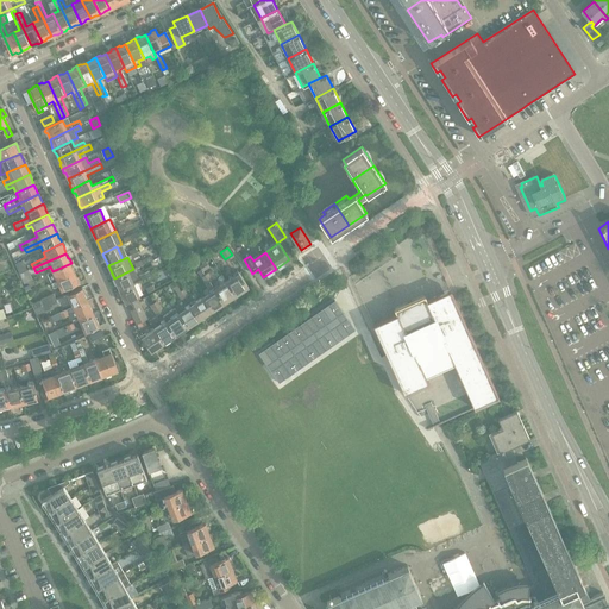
[(209,267),(206,262),(199,267),(201,269),(202,271),(209,267)]
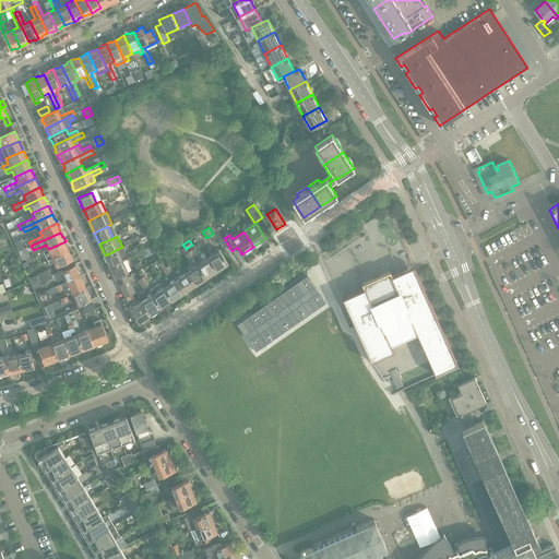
[(68,245),(66,241),(48,249),(50,254),(46,256),(48,260),(69,250),(67,247),(68,245)]
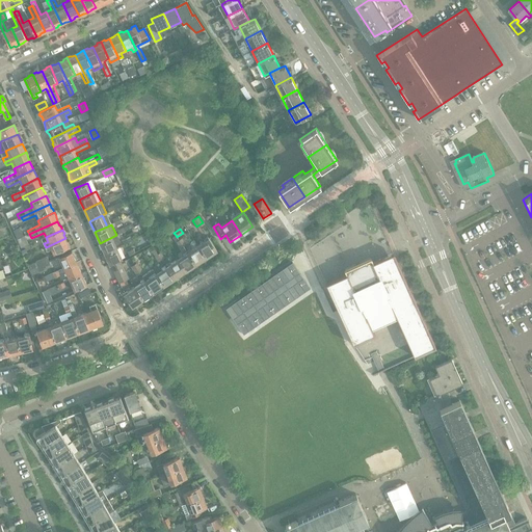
[(120,241),(116,235),(100,243),(104,254),(117,248),(115,243),(120,241)]
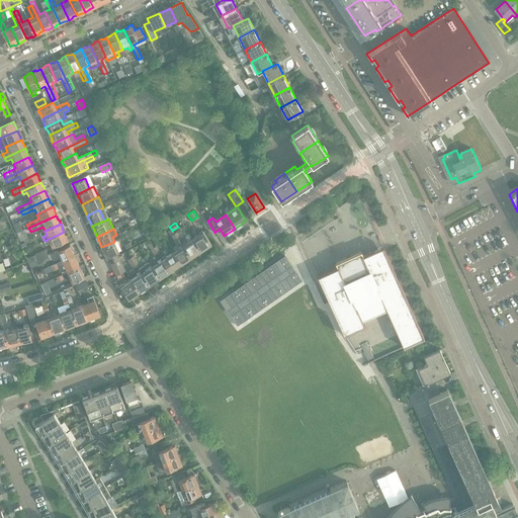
[(174,234),(172,231),(171,229),(168,231),(175,241),(178,239),(174,234)]
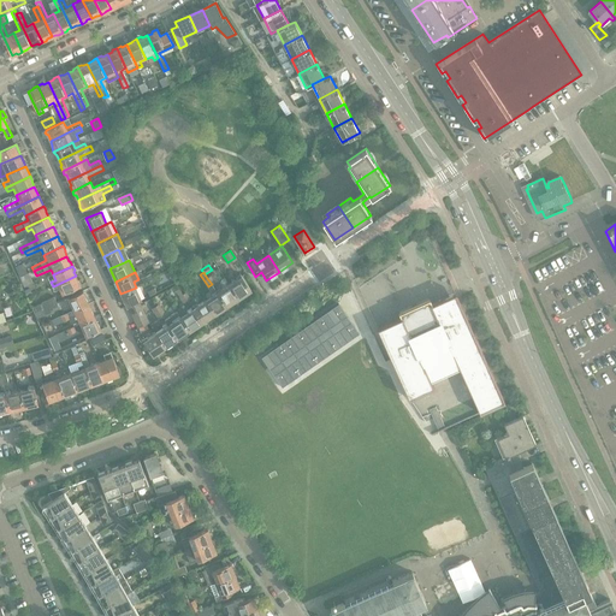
[(80,286),(80,285),(81,284),(78,280),(76,276),(53,286),(54,291),(59,289),(61,295),(80,286)]
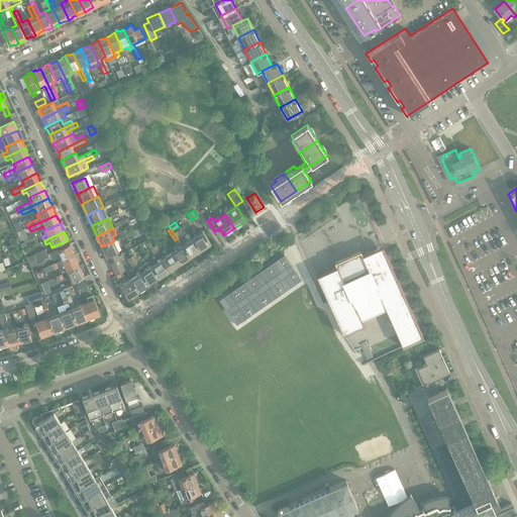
[(203,231),(192,238),(200,250),(210,243),(203,231)]
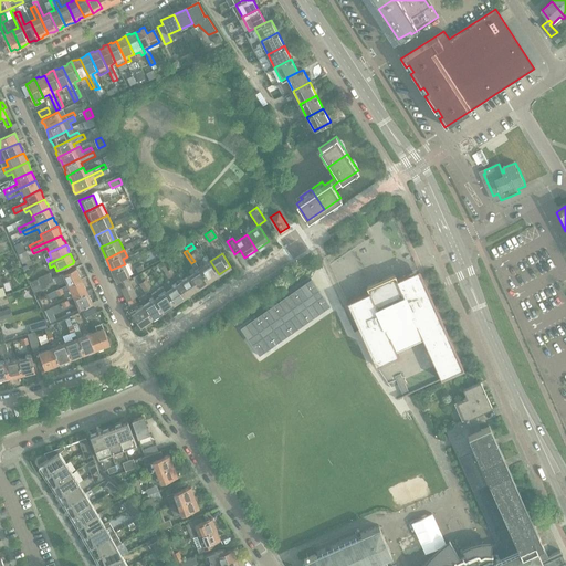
[(208,282),(219,274),(210,261),(199,269),(208,282)]
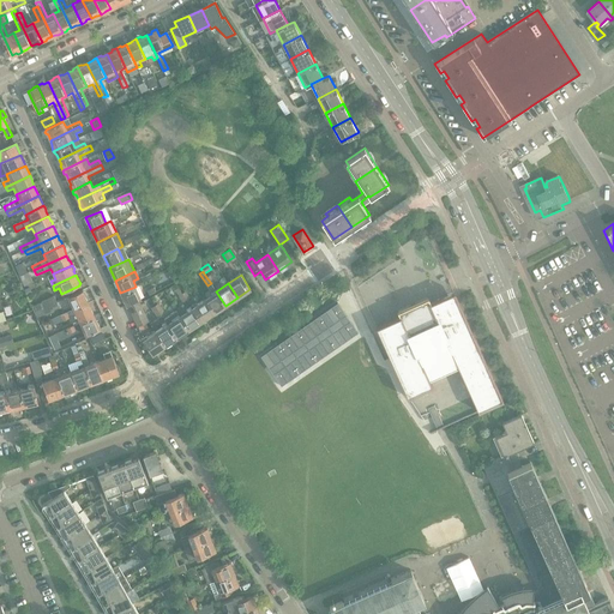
[(127,306),(138,300),(140,299),(136,287),(120,293),(126,306),(127,306)]
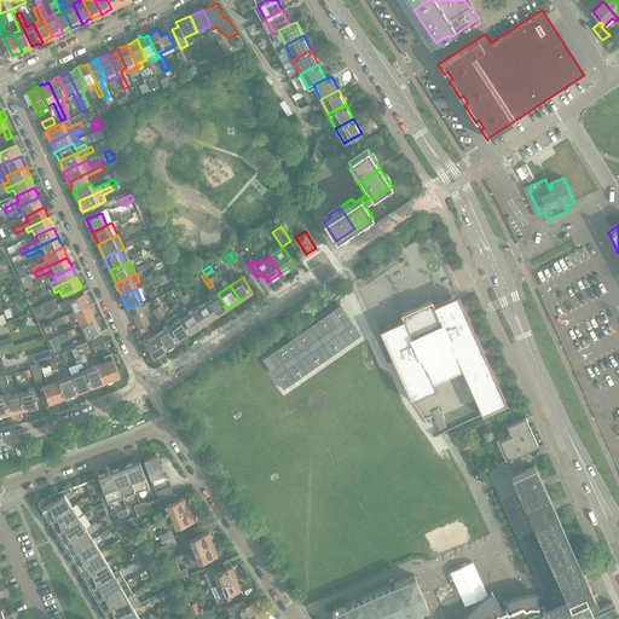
[(90,306),(84,293),(68,300),(74,312),(90,306)]
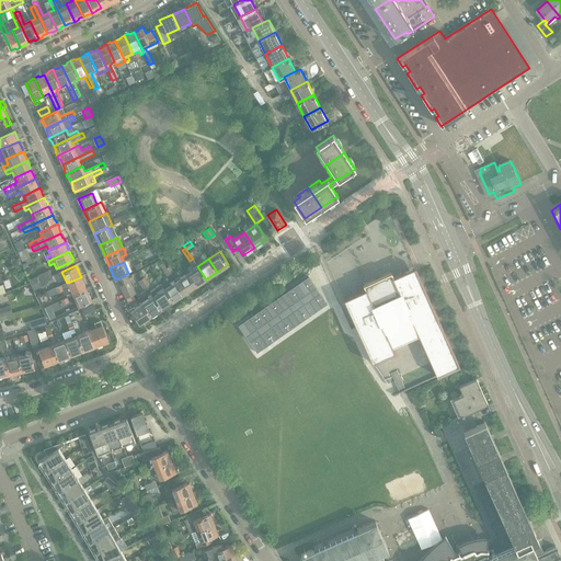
[(186,274),(195,286),(206,279),(197,266),(186,274)]
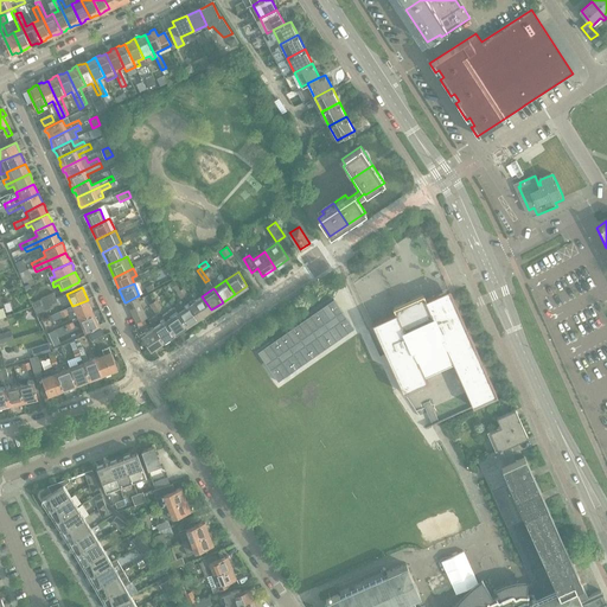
[(385,355),(403,394),(404,393),(420,416),(427,414),(432,423),(441,420),(472,406),(473,407),(497,395),(452,294),(445,296),(443,294),(442,292),(426,299),(423,294),(393,308),(395,313),(372,324),(372,325),(384,351),(385,355)]
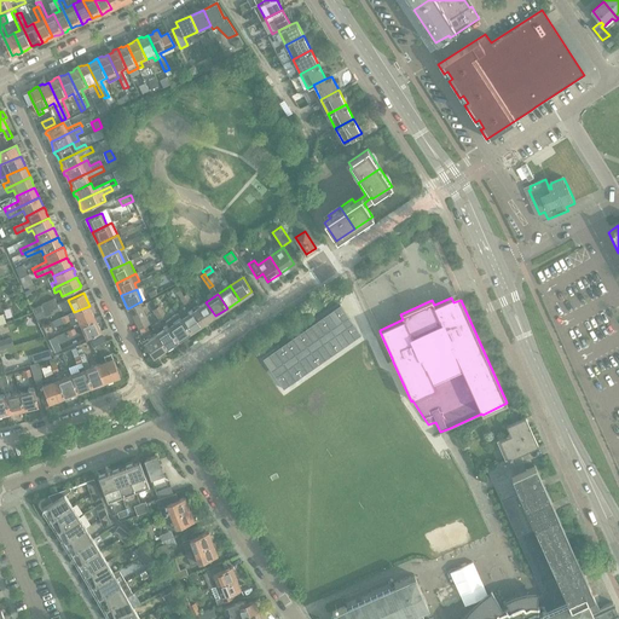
[(55,299),(42,305),(33,310),(34,314),(45,310),(45,311),(57,305),(55,299)]
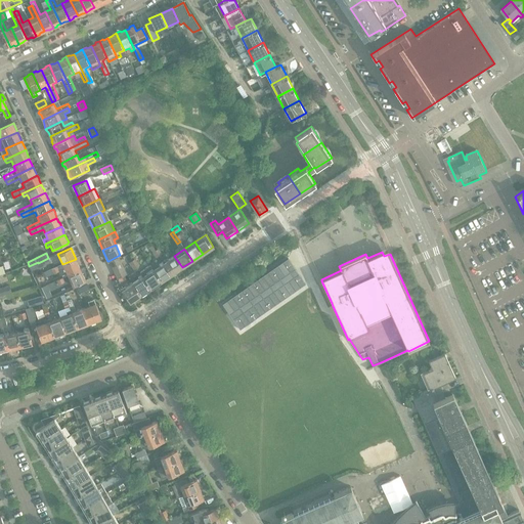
[(112,266),(121,262),(118,256),(108,261),(112,266)]
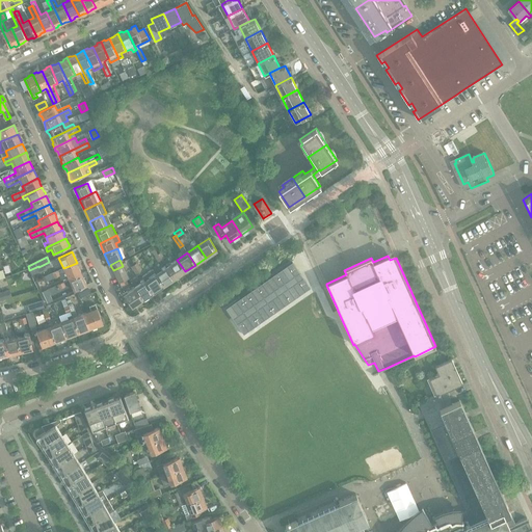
[(174,278),(185,271),(177,260),(166,267),(174,278)]
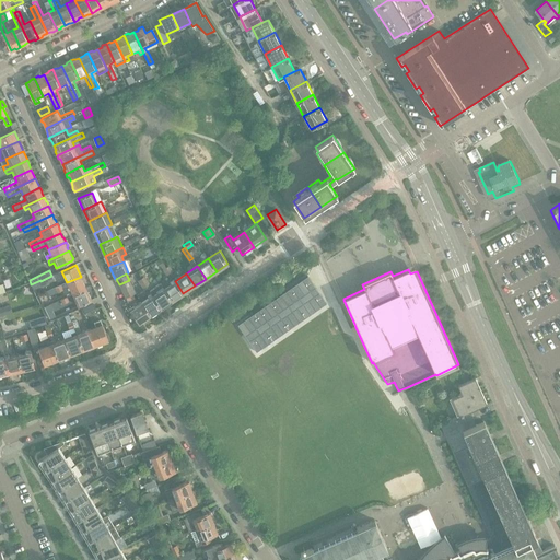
[(51,276),(41,281),(43,287),(54,281),(51,276)]
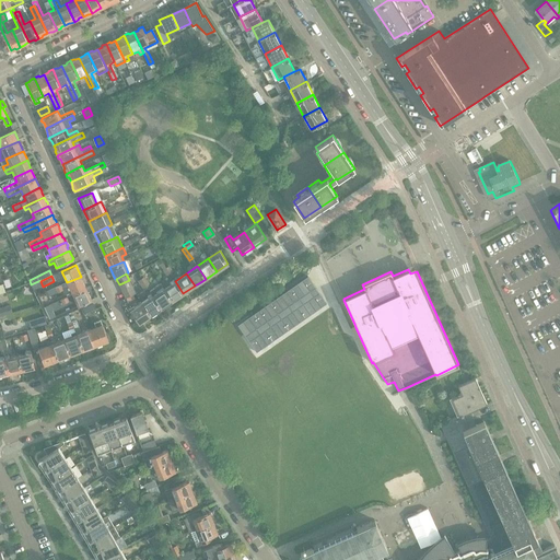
[(85,288),(81,277),(67,282),(72,294),(85,288)]
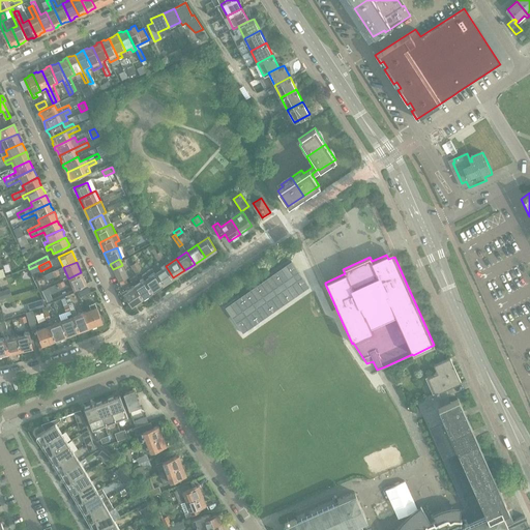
[(292,262),(225,307),(242,333),(310,288),(292,262)]
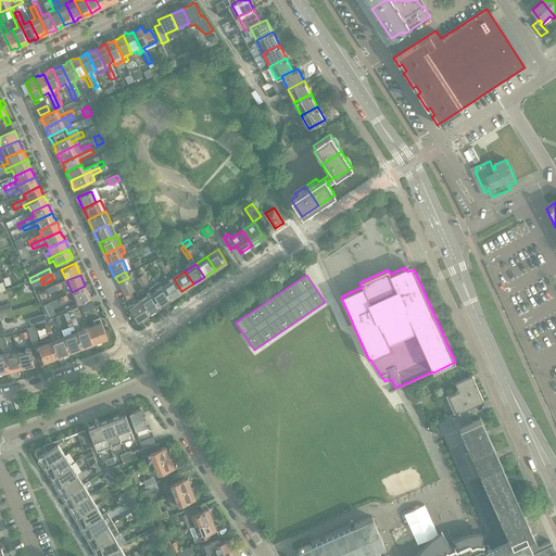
[(122,289),(131,285),(128,278),(118,282),(122,289)]
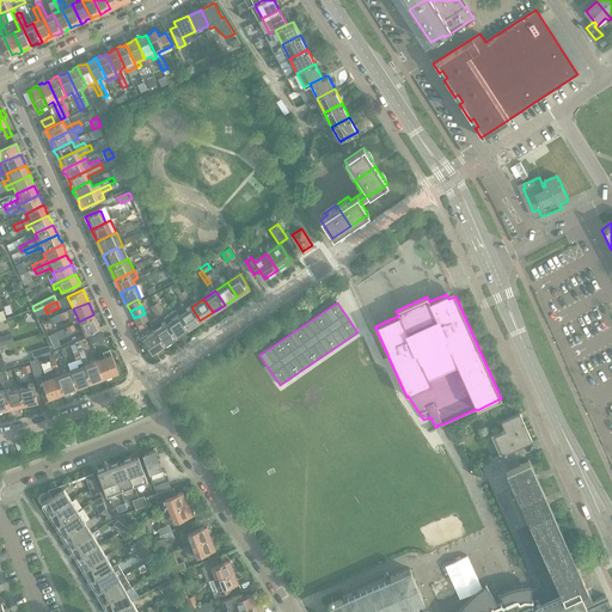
[(179,314),(188,329),(200,320),(191,307),(179,314)]
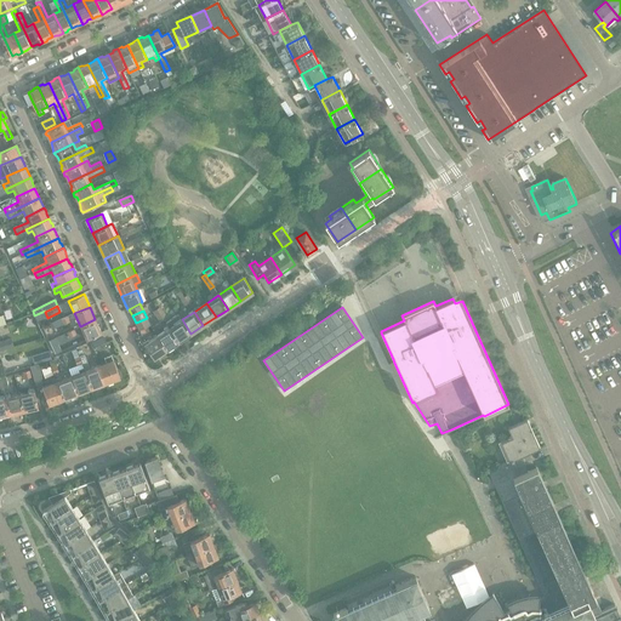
[(52,330),(70,322),(68,317),(50,325),(52,330)]
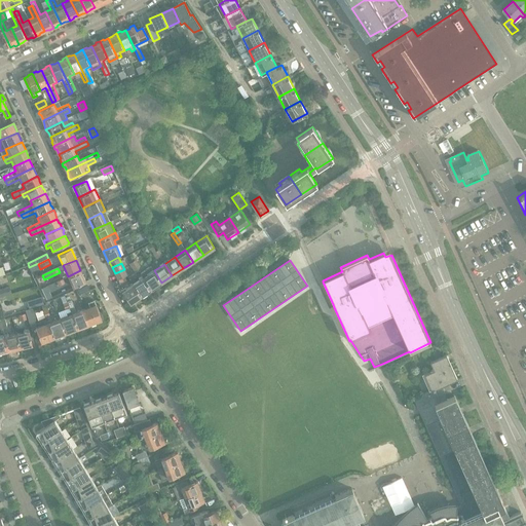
[(127,275),(124,269),(115,273),(117,279),(127,275)]
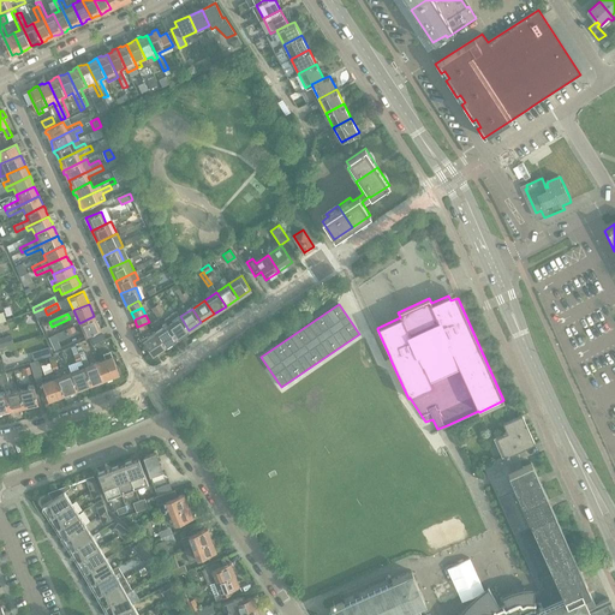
[(101,329),(94,316),(79,323),(85,336),(101,329)]
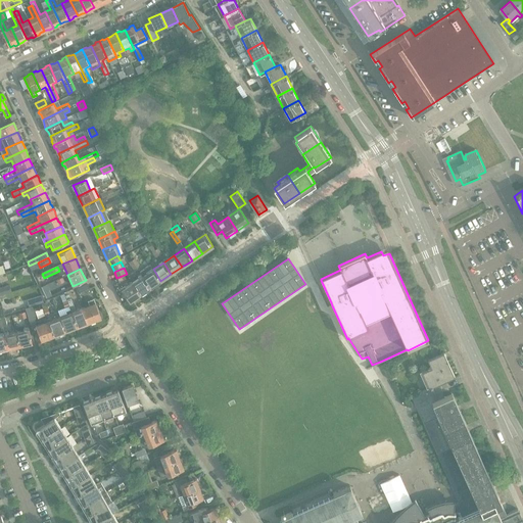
[(150,288),(160,281),(153,269),(142,276),(150,288)]
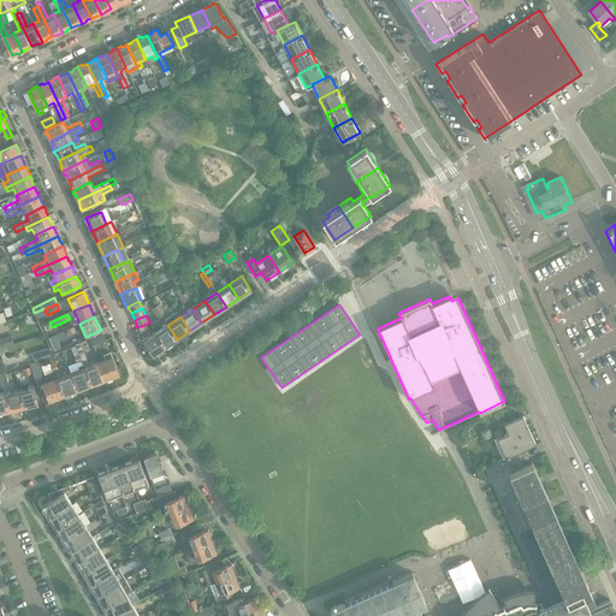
[(165,347),(177,339),(167,325),(166,324),(161,326),(164,329),(157,333),(165,347)]
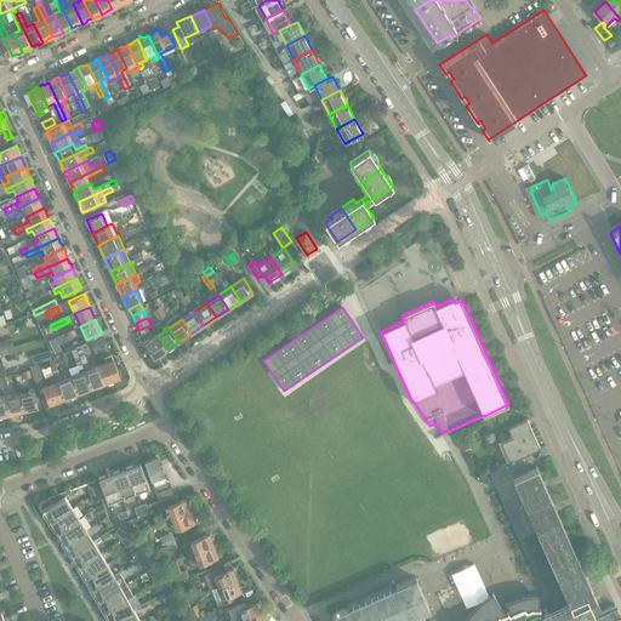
[(93,348),(107,342),(103,336),(90,341),(93,348)]
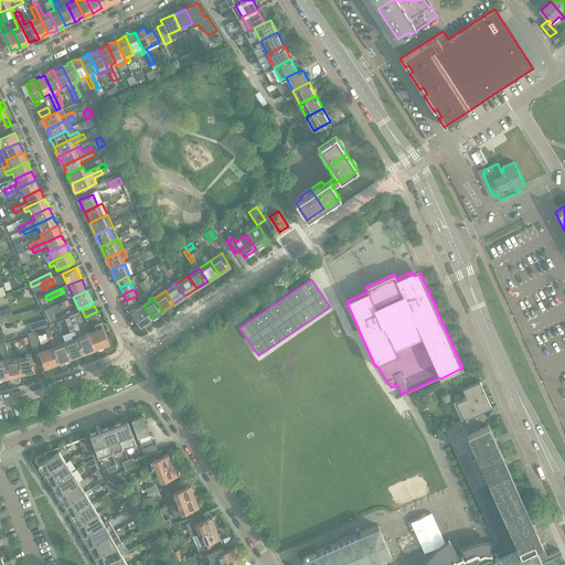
[(140,326),(151,318),(144,306),(131,313),(140,326)]
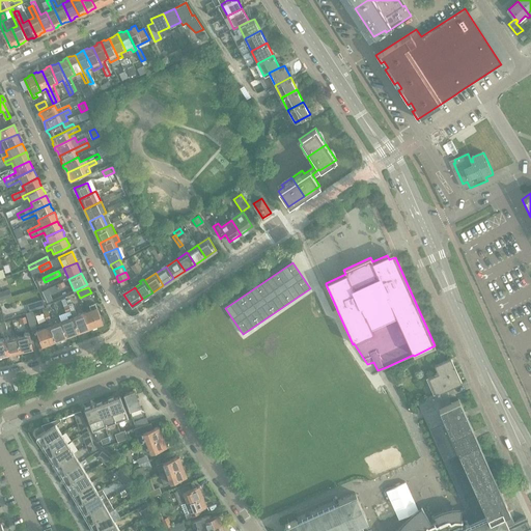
[(0,299),(11,297),(9,289),(0,291),(0,299)]
